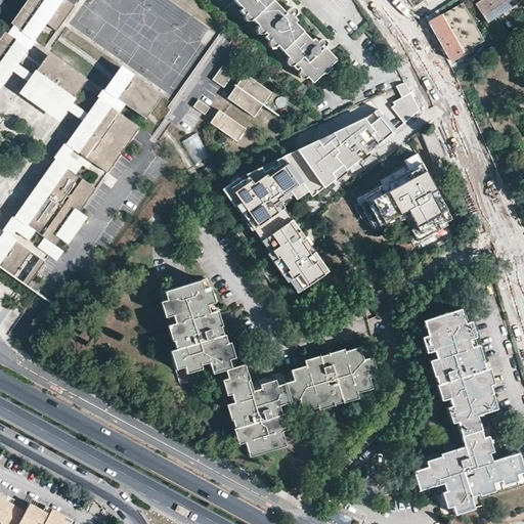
[(54,0),(28,37),(22,45),(0,75),(0,86),(11,71),(15,64),(46,24),(62,0),(54,0)]
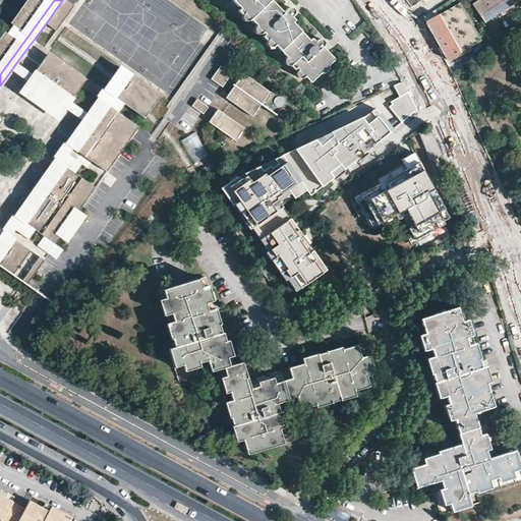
[(30,0),(11,24),(18,31),(27,37),(54,0),(30,0)]
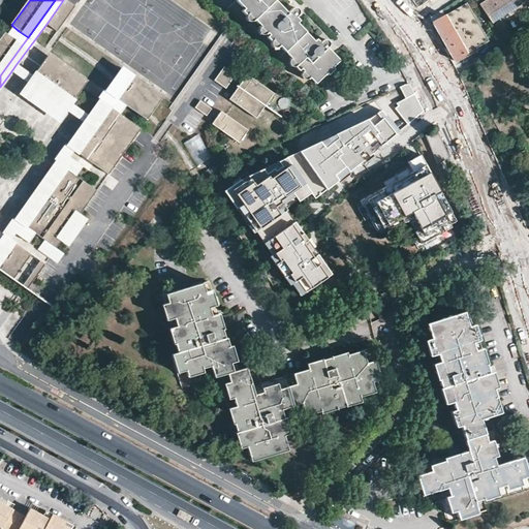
[(76,7),(65,0),(63,0),(47,24),(58,32),(76,7)]
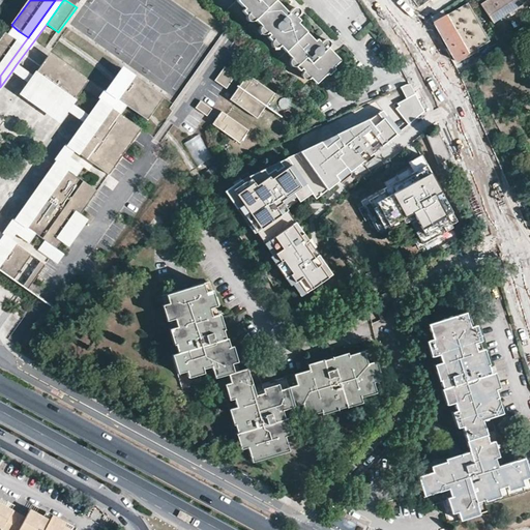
[(237,0),(237,1),(273,39),(272,41),(271,42),(271,46),(273,48),(274,49),(276,49),(280,46),(316,84),(327,74),(329,76),(335,69),(333,67),(341,60),(329,48),(330,46),(330,45),(328,40),(327,39),(324,39),(321,42),(317,39),(315,41),(294,20),(299,15),(299,13),(299,11),(298,8),(295,8),(293,9),(288,13),(274,0),(237,0)]
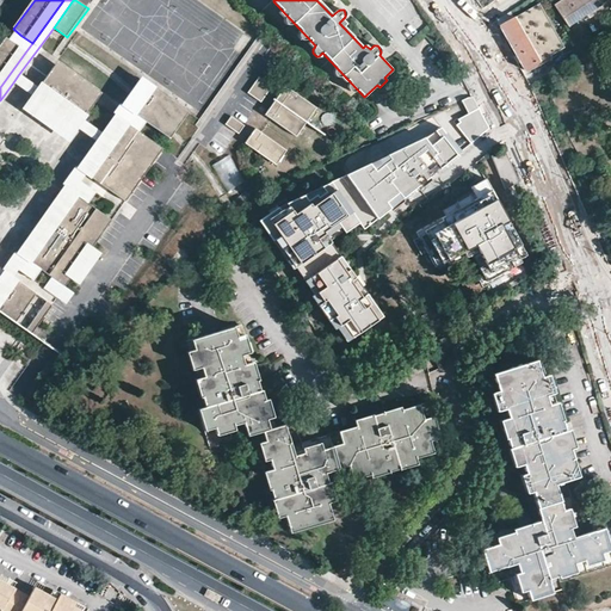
[(561,0),(555,4),(568,25),(586,13),(602,2),(599,0),(561,0)]
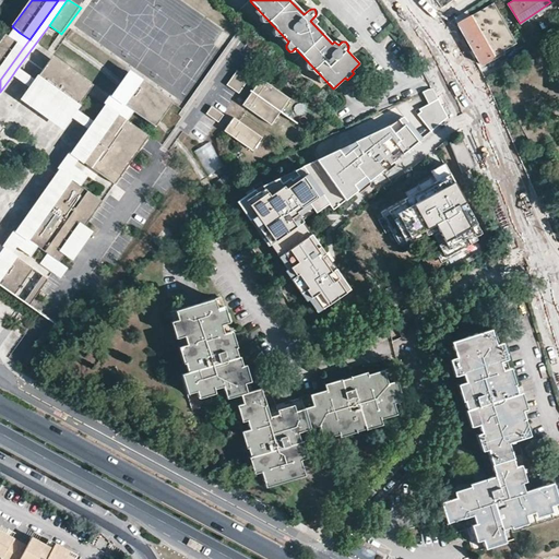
[(558,2),(558,0),(548,0),(550,2),(536,12),(538,16),(558,2)]
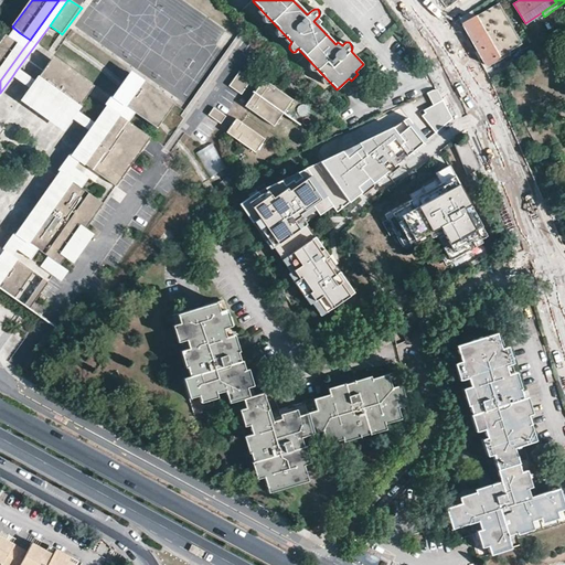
[(521,44),(499,3),(462,24),(486,65),(487,64),(489,66),(510,54),(509,51),(521,44)]
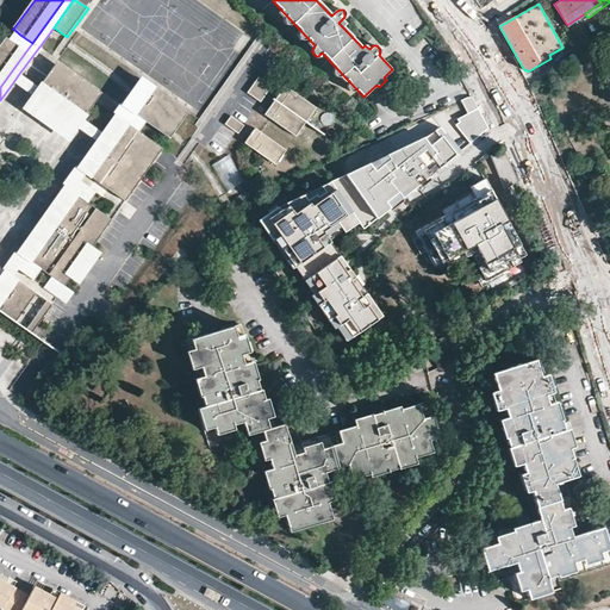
[(32,43),(22,36),(14,45),(25,53),(32,43)]
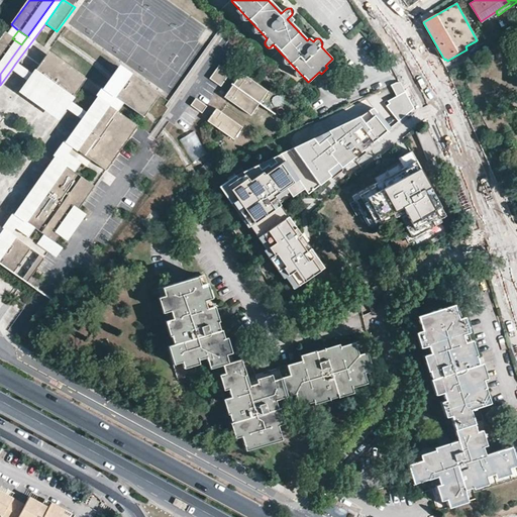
[(0,74),(21,44),(12,38),(5,32),(0,39),(0,74)]
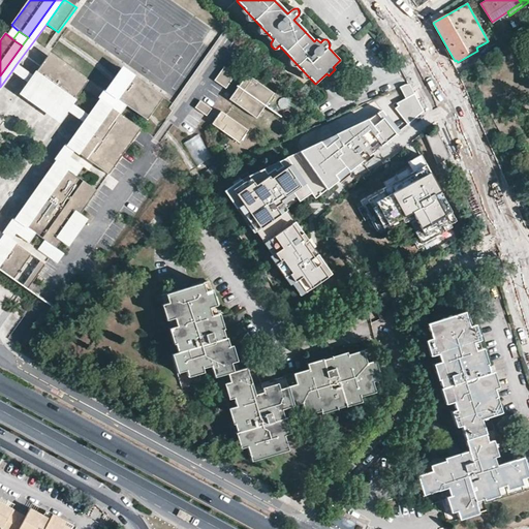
[(88,83),(50,55),(33,79),(71,106),(88,83)]
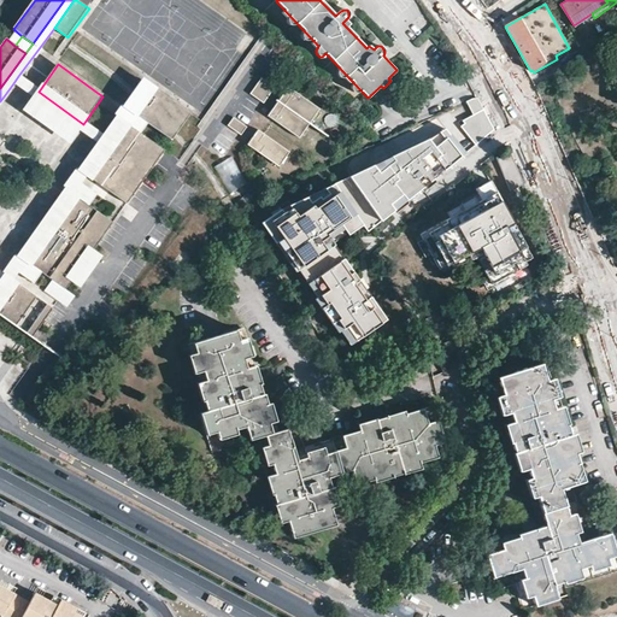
[(39,92),(18,76),(13,83),(34,98),(81,131),(100,147),(105,140),(83,124),(39,92)]
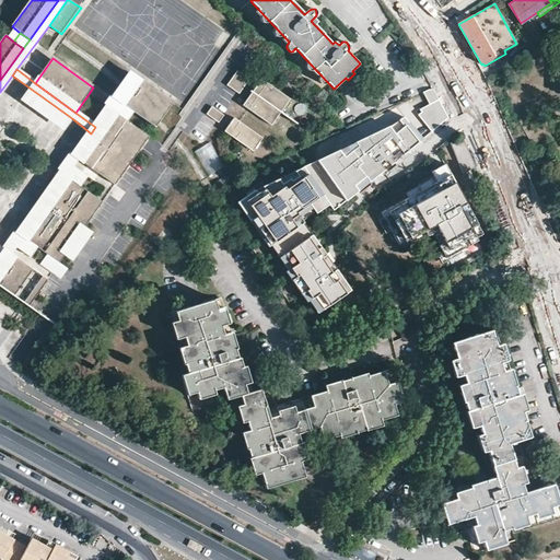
[(251,81),(237,72),(228,86),(240,95),(251,81)]
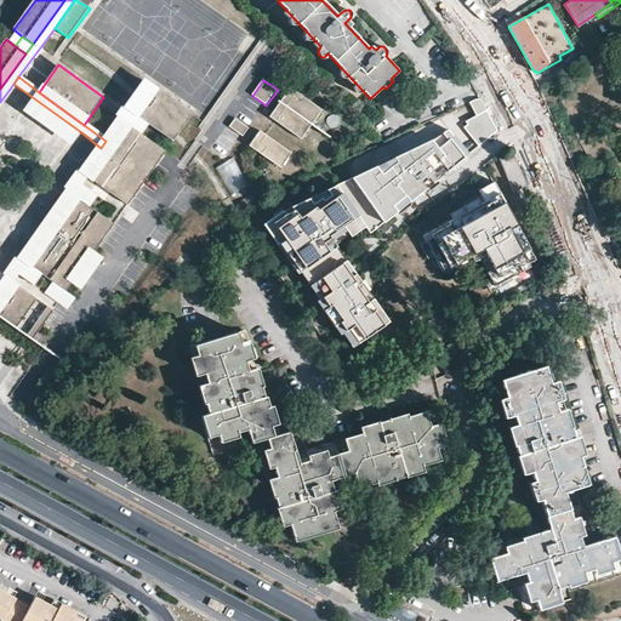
[(153,90),(147,85),(106,141),(101,148),(80,176),(86,181),(126,126),(134,117),(153,90)]
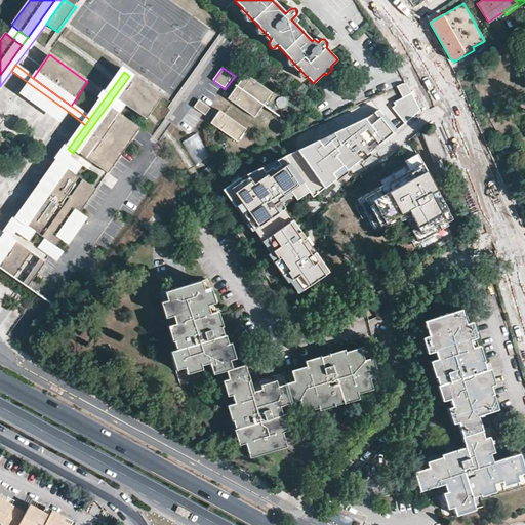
[(273,94),(245,75),(229,99),(255,119),(273,94)]
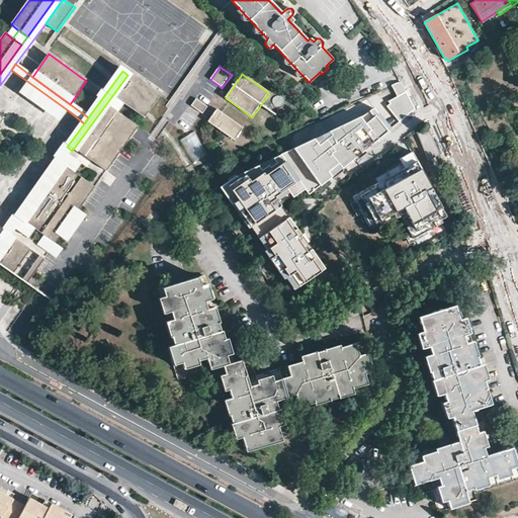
[(144,121),(148,115),(160,99),(127,75),(111,97),(120,104),(144,121)]
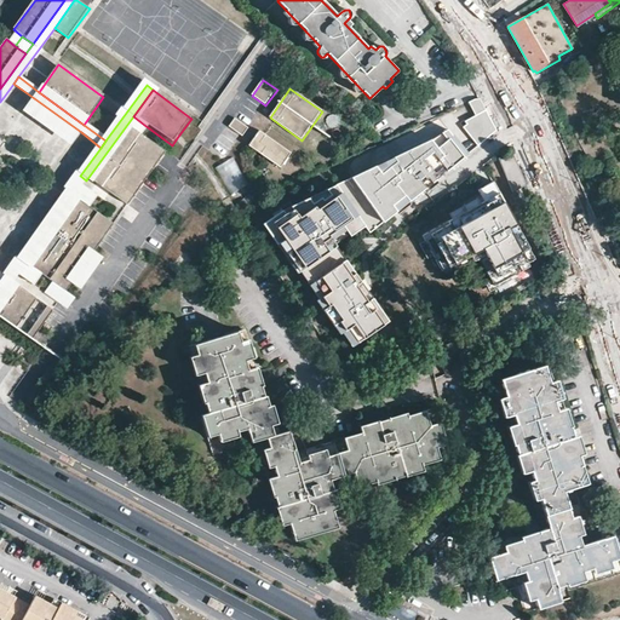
[(81,132),(34,98),(22,114),(69,148),(81,132)]
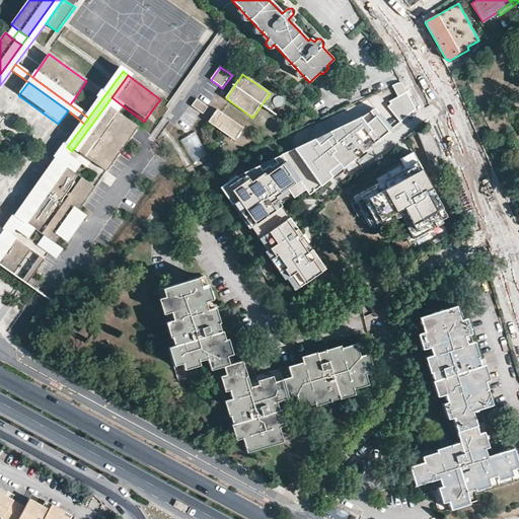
[(405,94),(384,104),(398,124),(415,112),(405,94)]
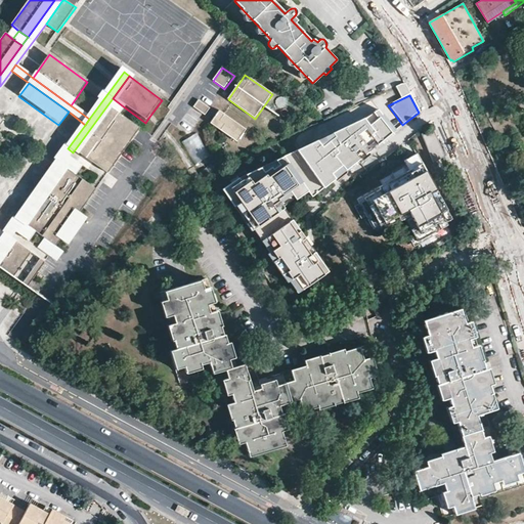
[(122,105),(113,98),(106,106),(116,114),(122,105)]
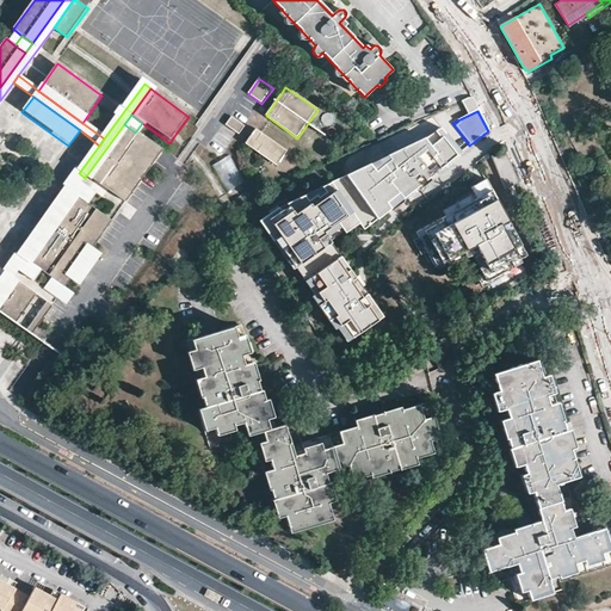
[(245,127),(232,117),(226,125),(239,135),(245,127)]
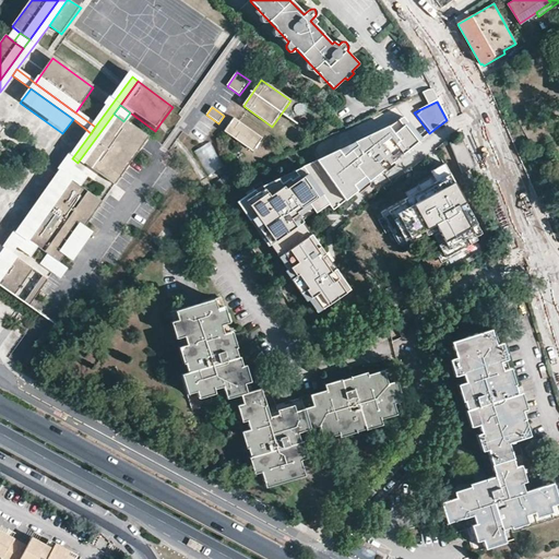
[(114,114),(78,163),(113,188),(149,140),(123,121),(114,114)]
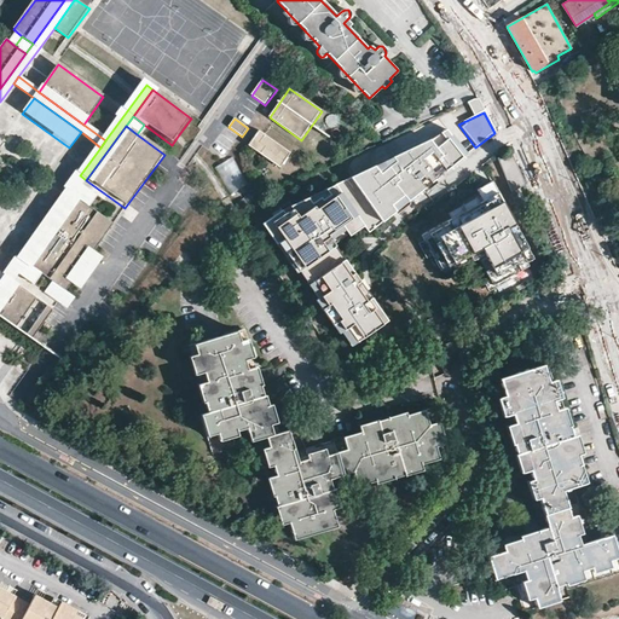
[(291,154),(259,132),(249,146),(281,169),(291,154)]
